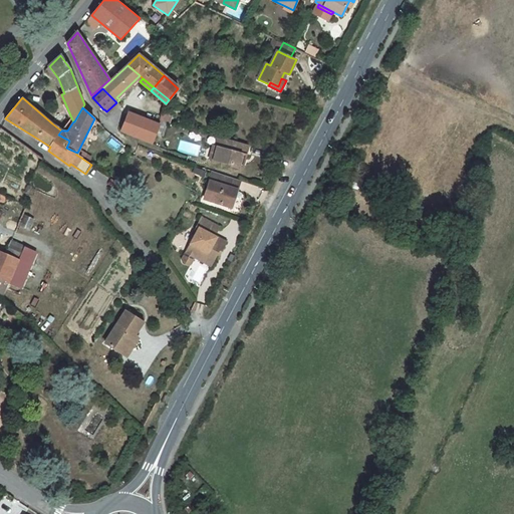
[(127,113),(120,131),(137,138),(144,118),(129,112),(127,113)]
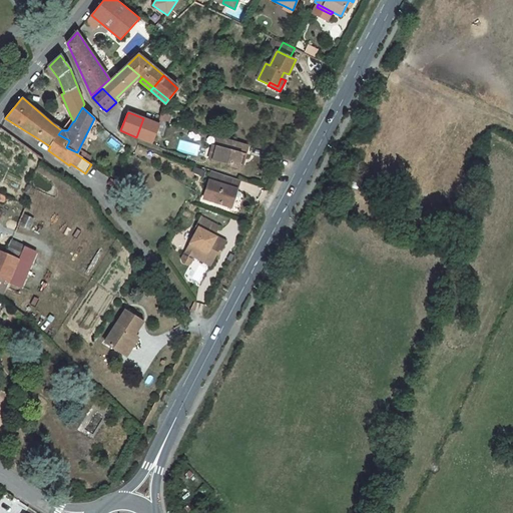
[(162,113),(161,112),(159,119),(160,120),(169,123),(169,122),(171,116),(162,113)]
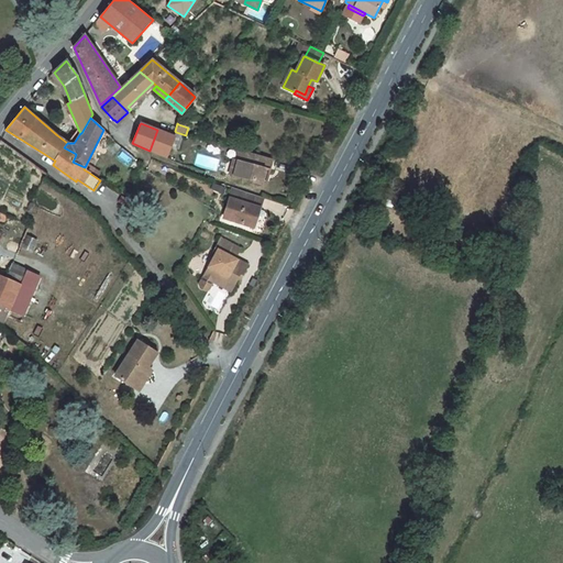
[(175,138),(157,130),(150,151),(167,157),(175,138)]
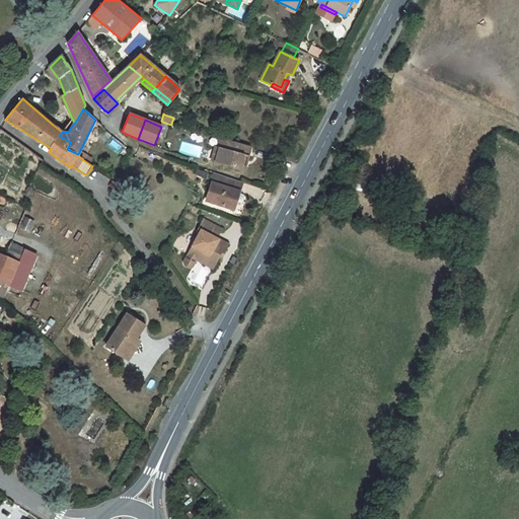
[(169,125),(163,123),(158,136),(165,138),(169,125)]
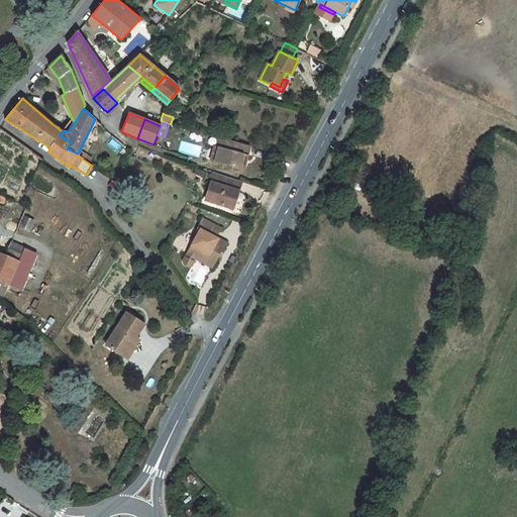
[(112,136),(106,144),(120,152),(123,147),(124,145),(112,136)]
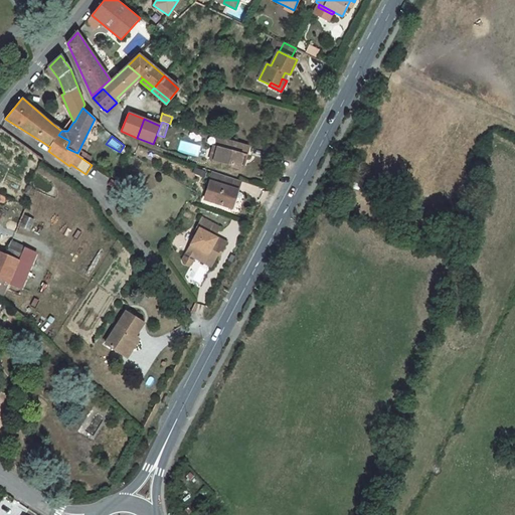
[(249,146),(218,137),(216,147),(218,148),(214,160),(231,165),(230,166),(239,169),(240,165),(242,159),(240,159),(241,154),(246,156),(249,146)]
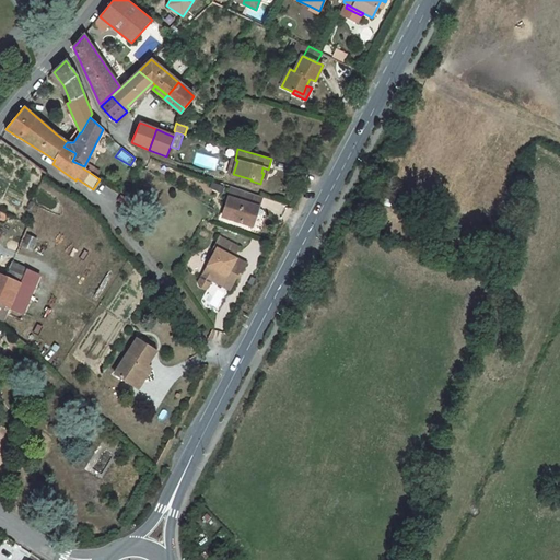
[(235,160),(232,159),(228,173),(233,174),(237,161),(235,160)]
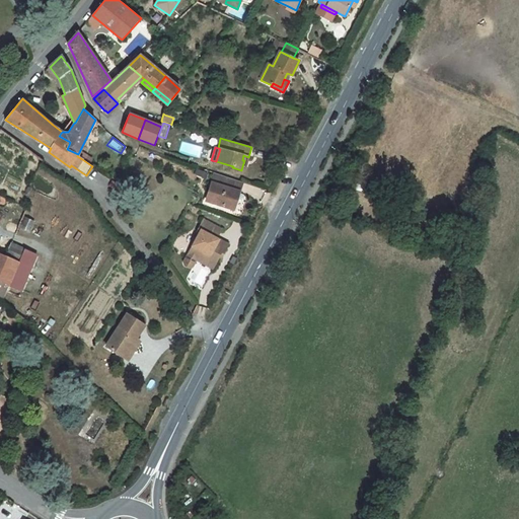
[(206,201),(234,209),(237,200),(239,192),(242,182),(215,173),(212,183),(206,201)]
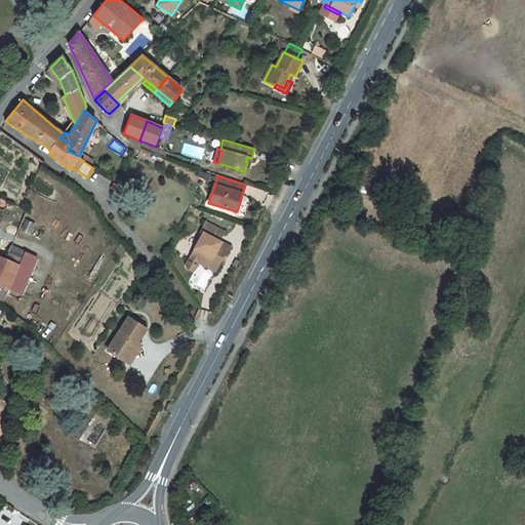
[(240,202),(237,211),(245,213),(247,205),(240,202)]
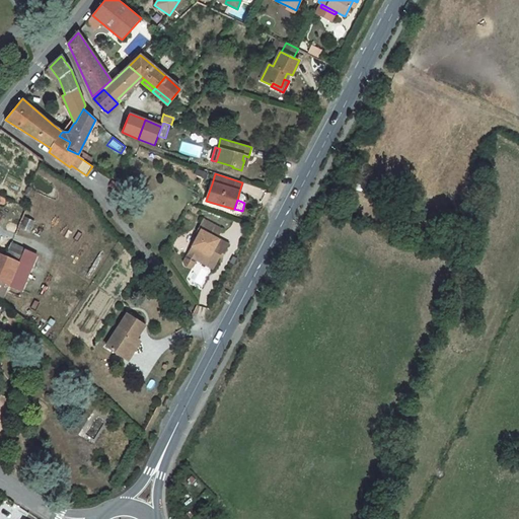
[(198,237),(190,251),(215,265),(219,256),(221,252),(223,253),(228,244),(217,238),(221,229),(204,220),(195,235),(198,237)]
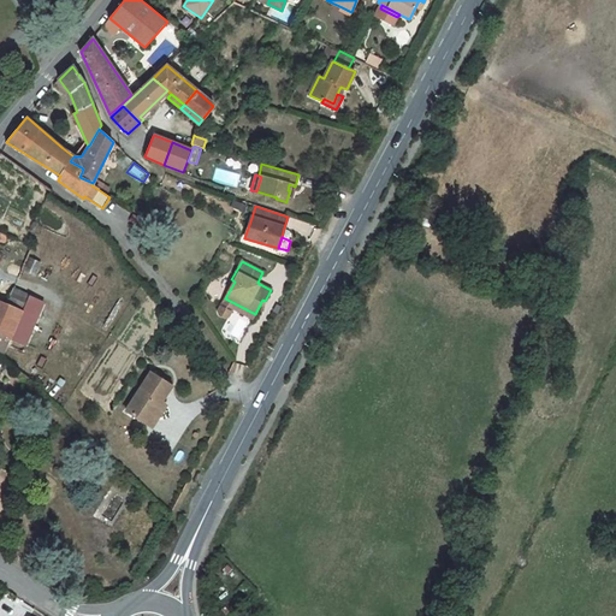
[(13,289),(7,304),(23,311),(28,300),(30,295),(15,289),(13,289)]
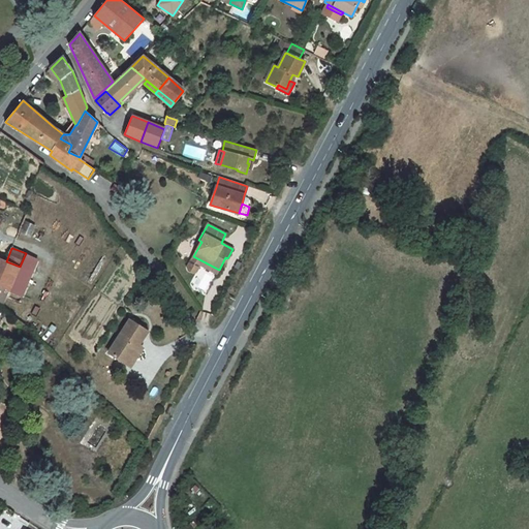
[(193,256),(191,259),(217,274),(219,270),(193,256)]
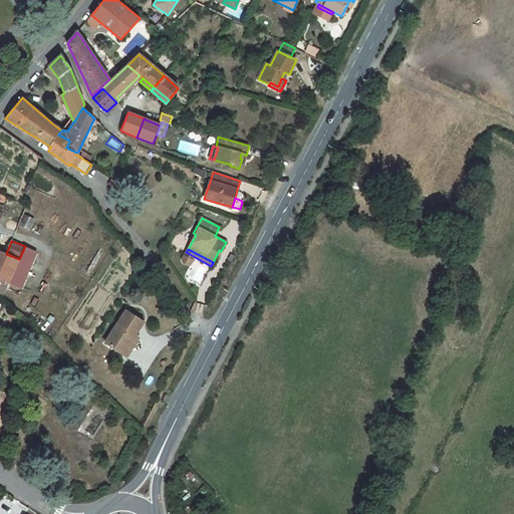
[(19,259),(9,281),(18,285),(32,255),(23,250),(19,259)]
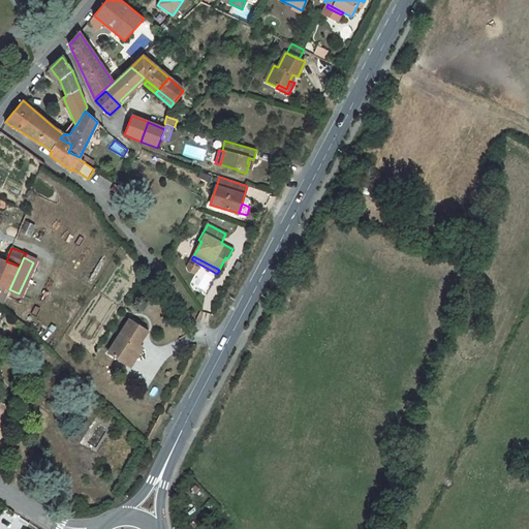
[(0,258),(0,286),(9,290),(9,289),(20,267),(6,261),(0,258)]
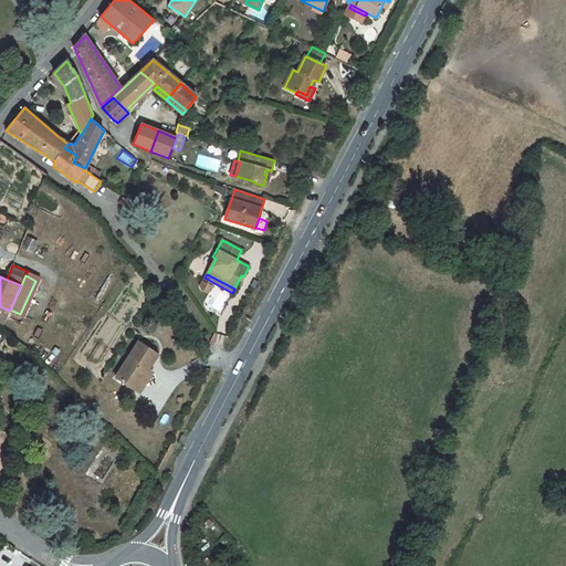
[(10,311),(0,306),(0,328),(2,329),(10,311)]
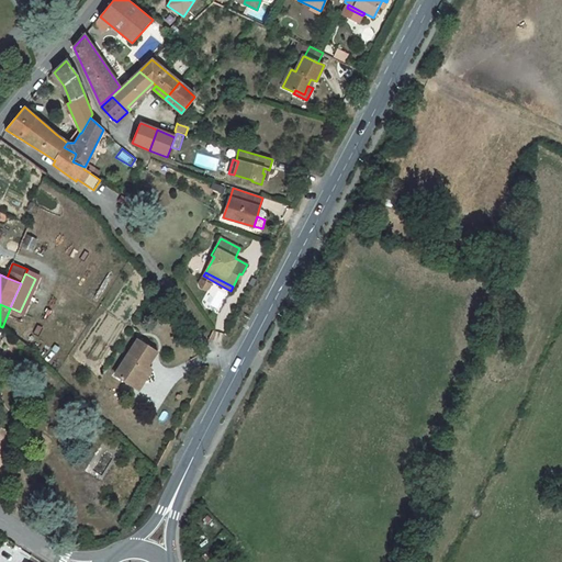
[(15,338),(13,340),(21,347),(23,344),(17,337),(15,338)]
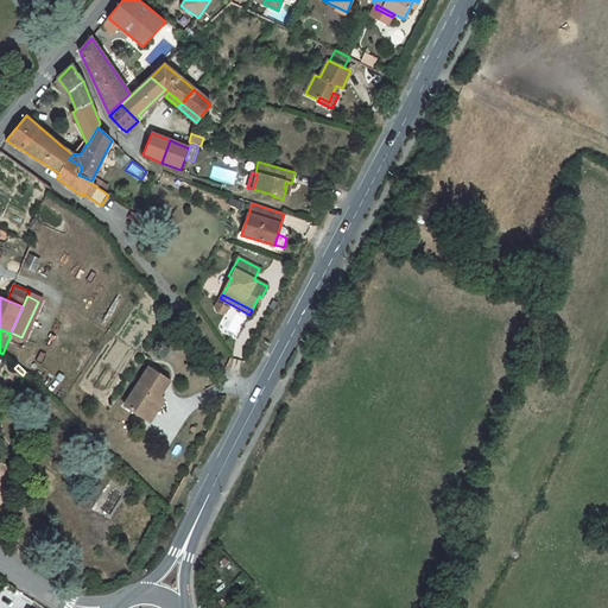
[(149,368),(125,406),(145,419),(153,406),(169,381),(149,368)]
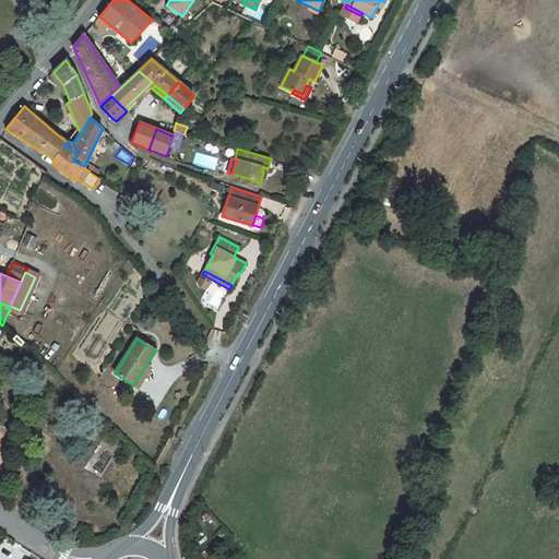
[(141,373),(133,385),(138,388),(145,377),(141,373)]
